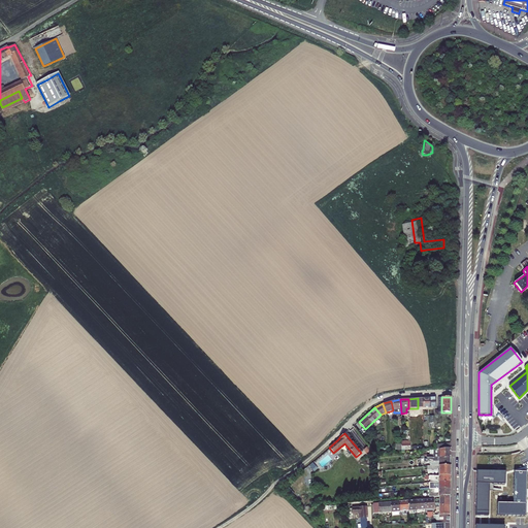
[(364,451),(369,458),(372,455),(368,448),(364,451)]
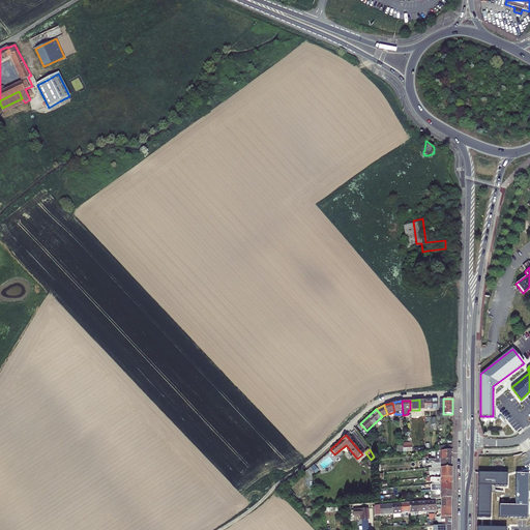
[(452,450),(444,450),(441,451),(441,453),(435,453),(434,454),(434,455),(429,455),(429,460),(451,460),(452,450)]
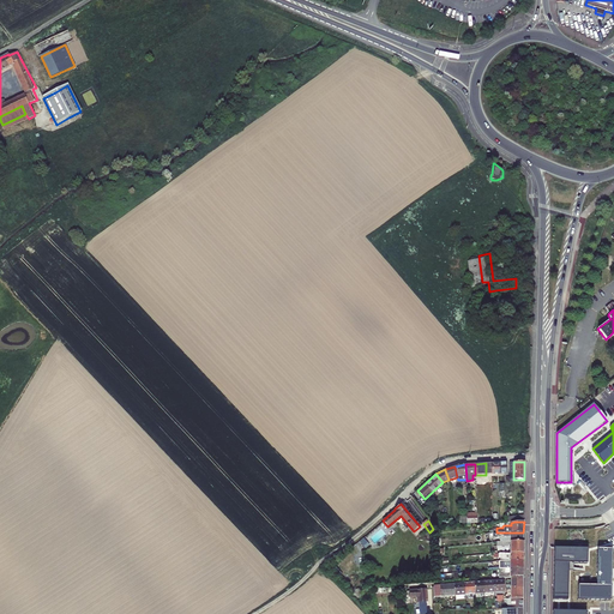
[(375,542),(386,534),(383,528),(371,537),(375,542)]
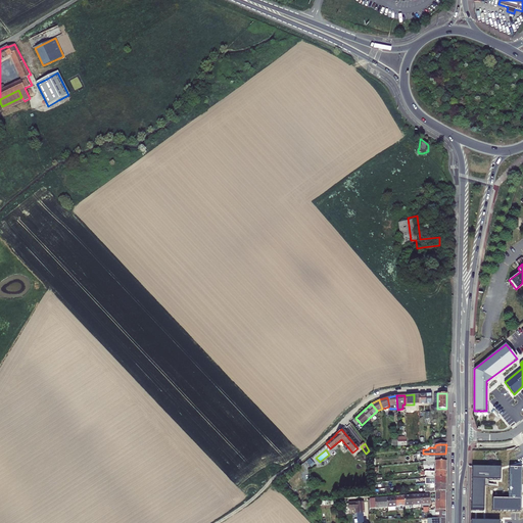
[(423,454),(423,455),(420,455),(420,458),(435,458),(435,462),(445,462),(445,454),(423,454)]
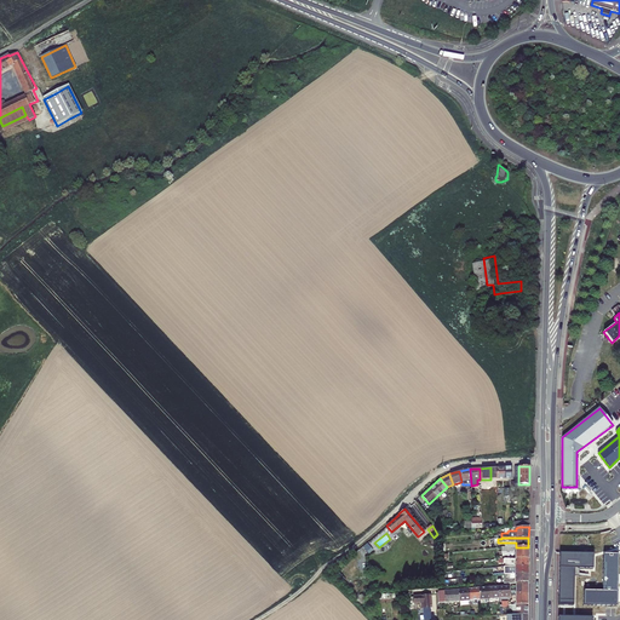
[(528,560),(528,547),(516,547),(515,560),(528,560)]
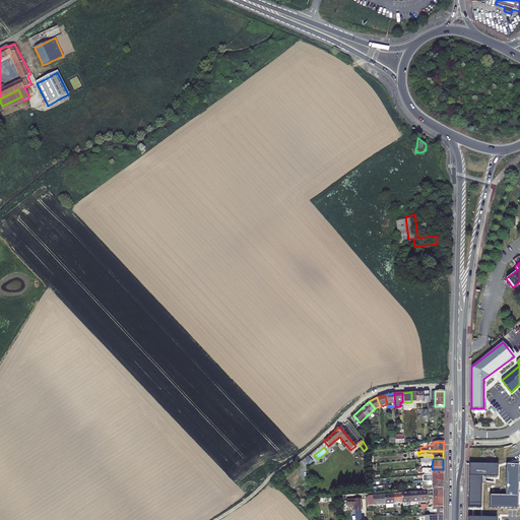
[(498,464),(469,464),(468,504),(481,505),(481,477),(498,477),(498,464)]
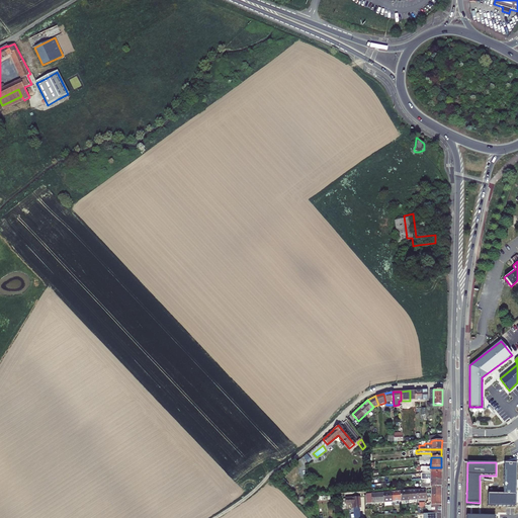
[(517,466),(504,466),(503,494),(488,494),(488,506),(516,507),(516,490),(517,466)]
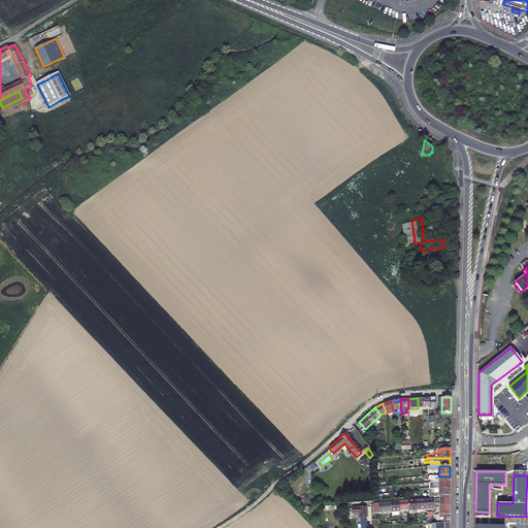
[(450,489),(450,483),(433,483),(433,485),(423,485),(423,489),(421,489),(421,491),(429,490),(430,489),(432,489),(438,489),(450,489)]
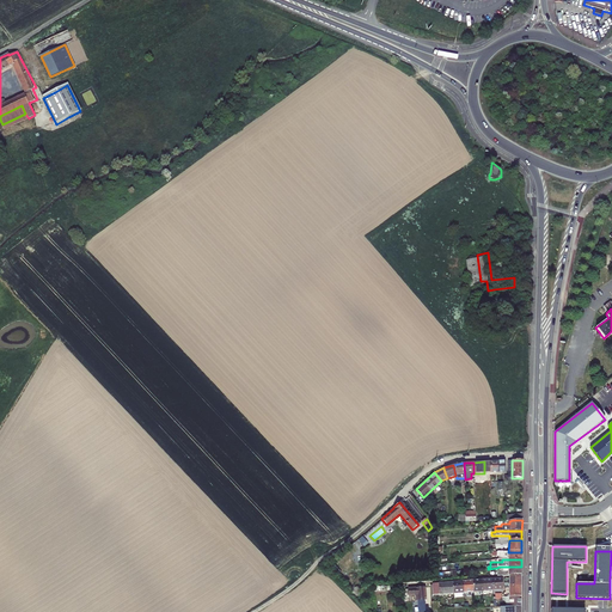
[(508,576),(508,577),(508,586),(521,586),(521,576),(521,575),(521,574),(508,575),(508,576)]
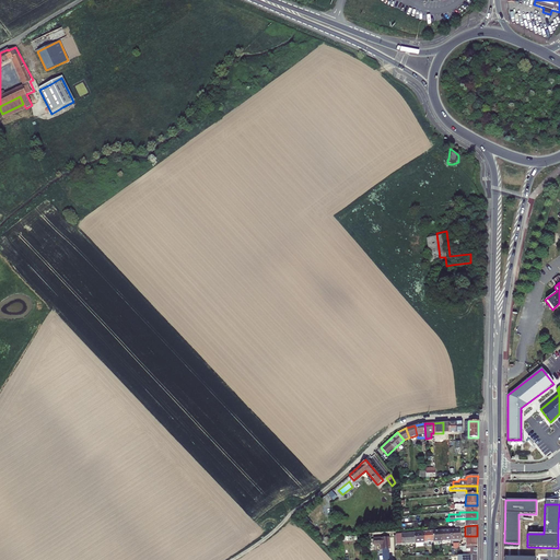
[(450,529),(451,540),(459,539),(459,528),(450,529)]
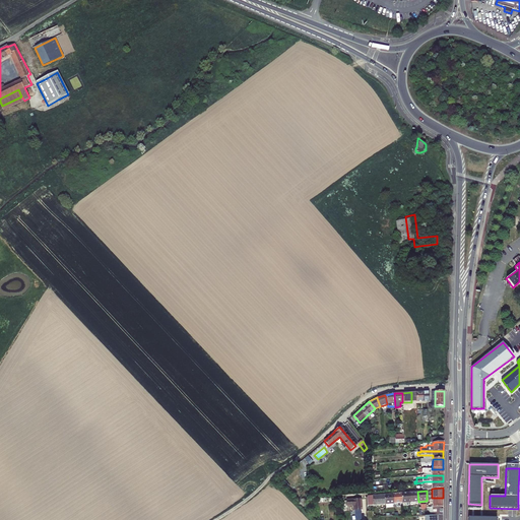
[(409,493),(409,502),(417,502),(418,502),(417,492),(409,493)]
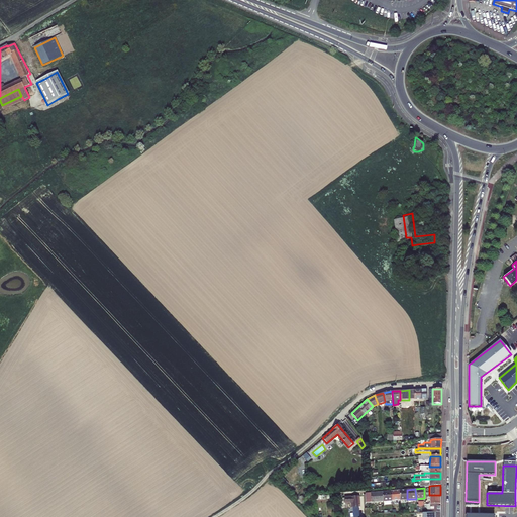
[(391,501),(399,500),(399,490),(391,491),(391,501)]
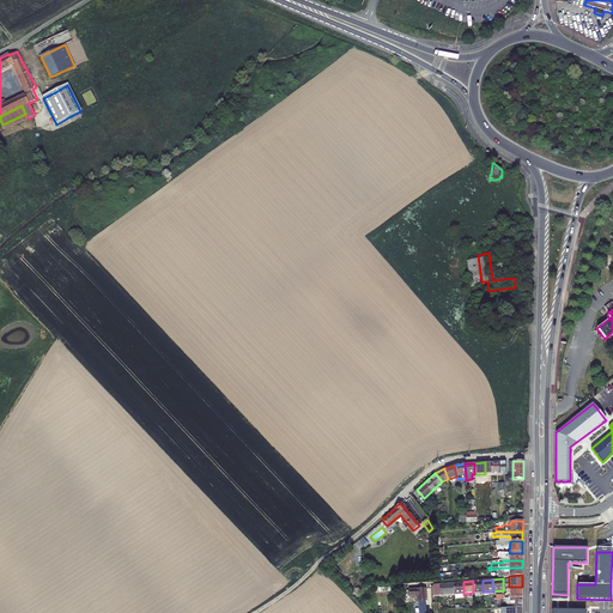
[(473,581),(473,593),(483,592),(483,581),(473,581)]
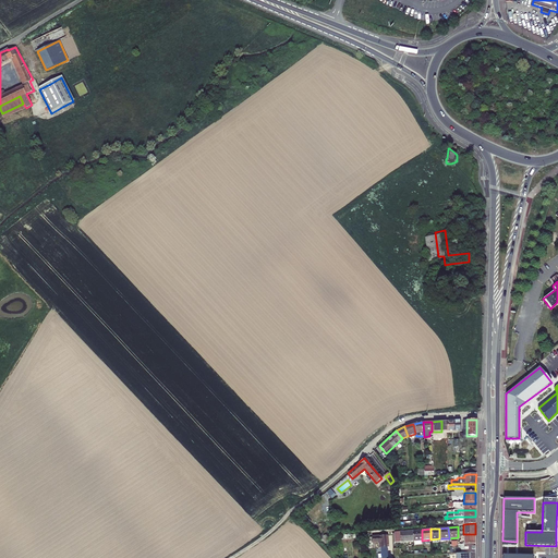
[(422,541),(422,530),(412,531),(413,541),(422,541)]
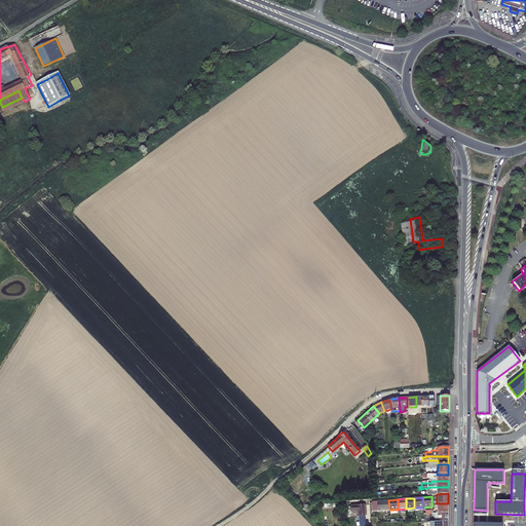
[(372,512),(389,510),(388,500),(376,501),(371,501),(372,512)]
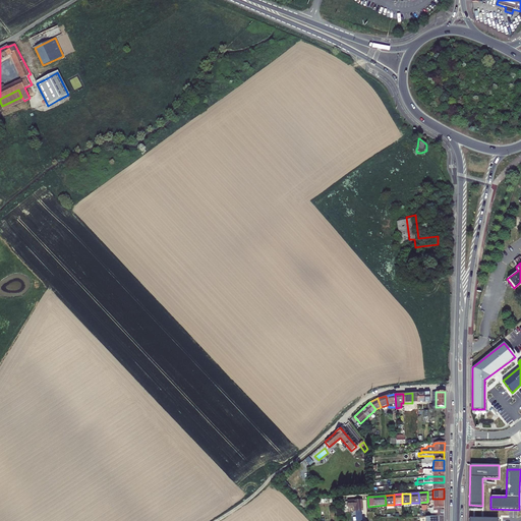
[(428,508),(444,508),(444,499),(432,499),(432,504),(428,506),(428,508)]
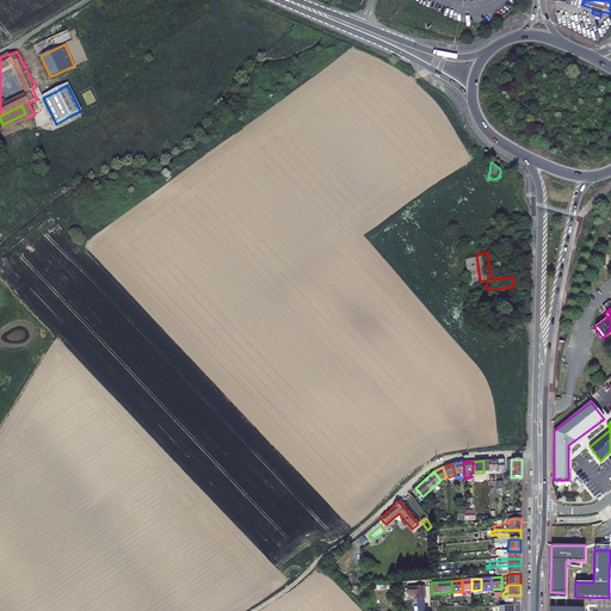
[(423,587),(405,588),(406,596),(415,594),(417,600),(418,600),(419,610),(425,610),(424,609),(424,605),(423,587)]
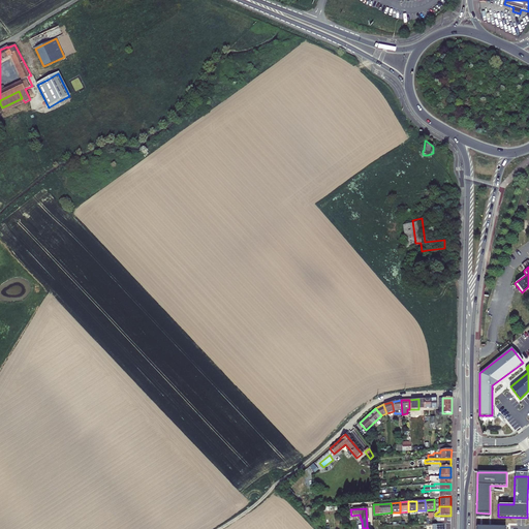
[(450,525),(450,516),(435,516),(433,516),(433,519),(433,521),(437,521),(437,524),(439,524),(439,525),(450,525)]
